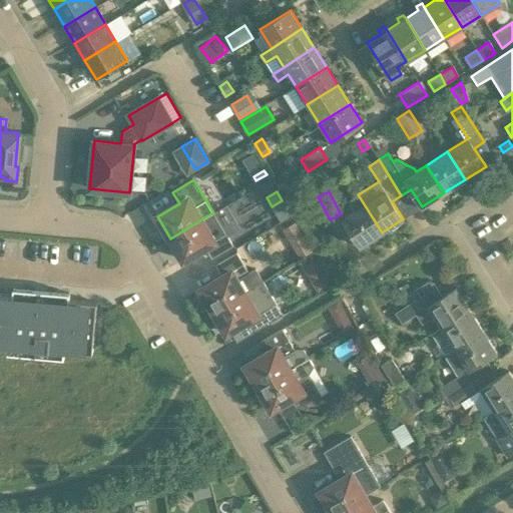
[(361,245),(382,232),(358,194),(347,201),(354,211),(343,218),(361,245)]
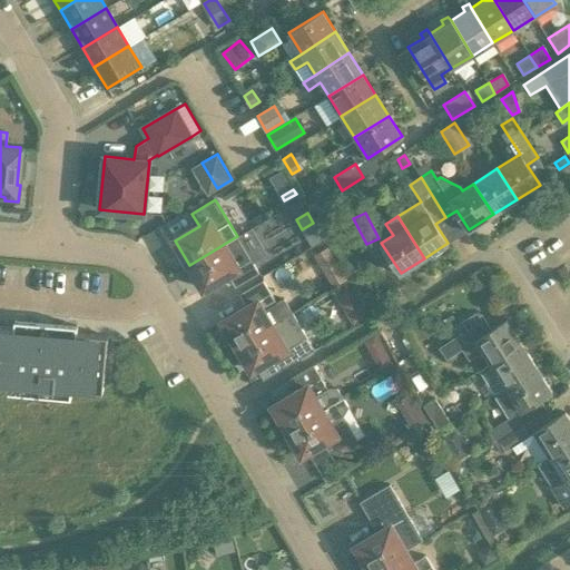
[(258,273),(237,236),(189,265),(204,290),(228,274),(235,287),(258,273)]
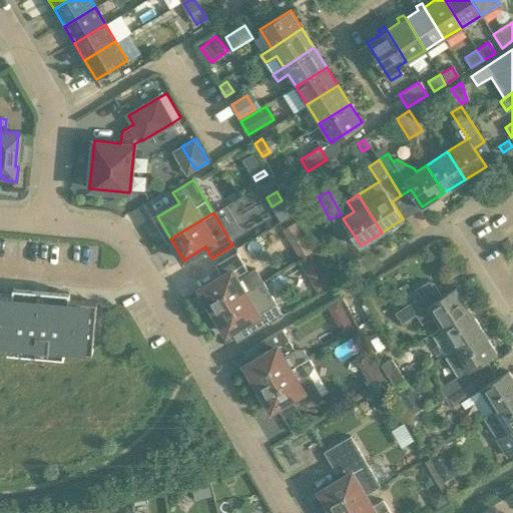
[(295,222),(284,229),(289,237),(300,230),(295,222)]
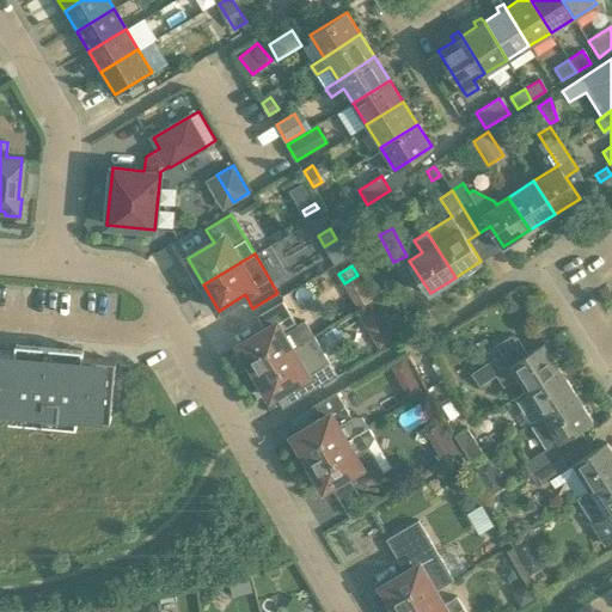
[(239,346),(255,372),(313,336),(305,322),(298,326),(282,301),(257,317),(265,330),(239,346)]
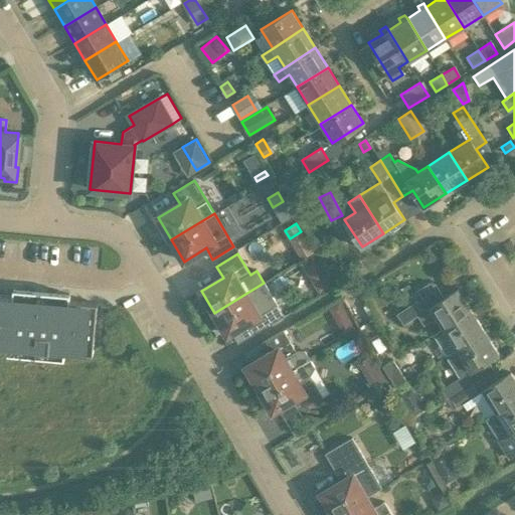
[(323,274),(312,281),(319,292),(330,285),(323,274)]
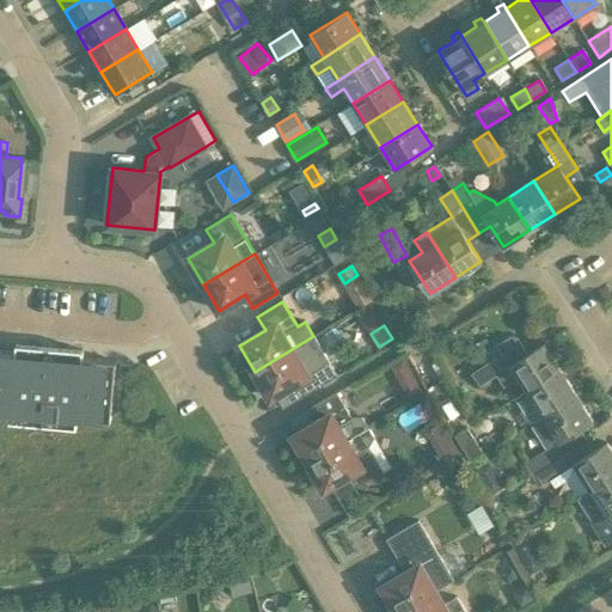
[(337,375),(313,336),(255,372),(270,397),(295,381),(304,396),(337,375)]
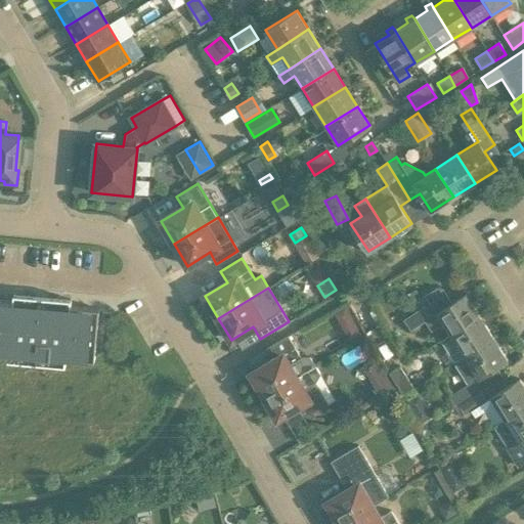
[(450,333),(479,315),(466,294),(451,303),(443,290),(437,289),(423,298),(422,304),(423,307),(403,319),(409,330),(424,320),(431,332),(444,323),(450,333)]
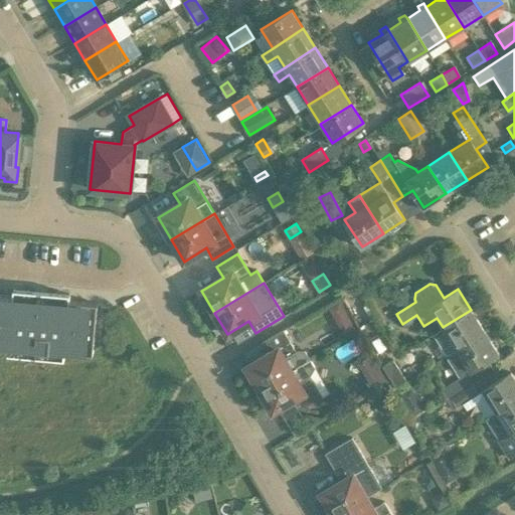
[(94,354),(97,320),(98,304),(69,301),(69,295),(13,290),(13,296),(0,295),(0,345),(8,347),(7,354),(64,359),(65,352),(94,354)]
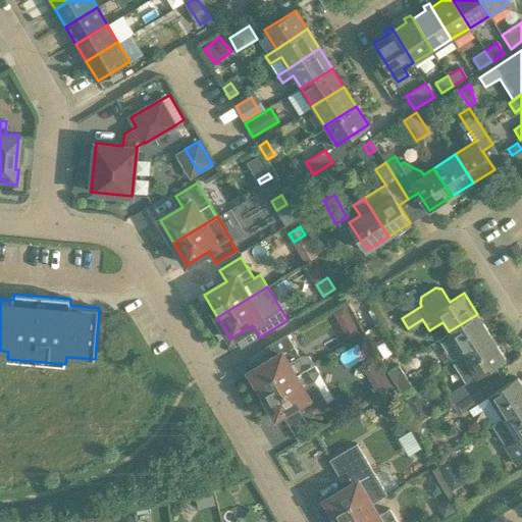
[(437,338),(452,360),(462,353),(490,335),(477,314),(449,331),(437,338)]
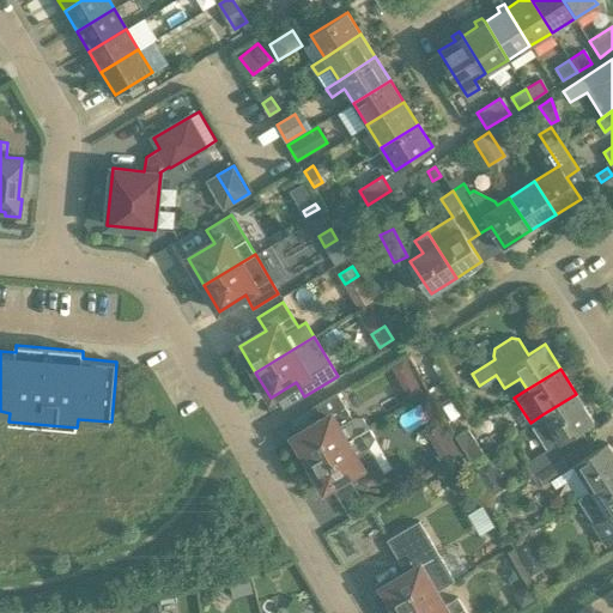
[(416,378),(401,386),(408,398),(422,390),(416,378)]
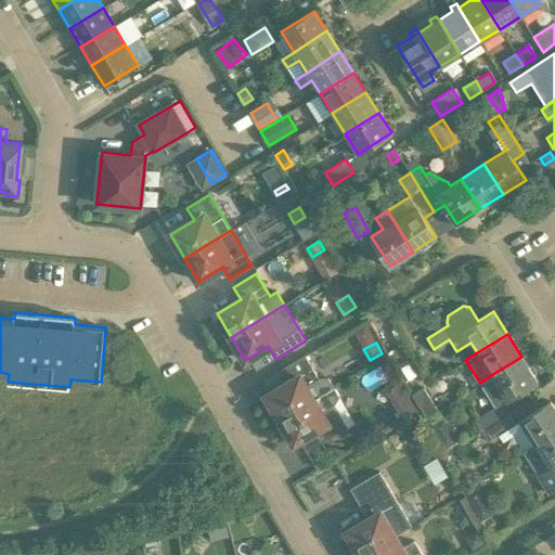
[(266,396),(279,420),(333,387),(328,379),(318,379),(312,369),(305,356),(282,370),(288,382),(266,396)]
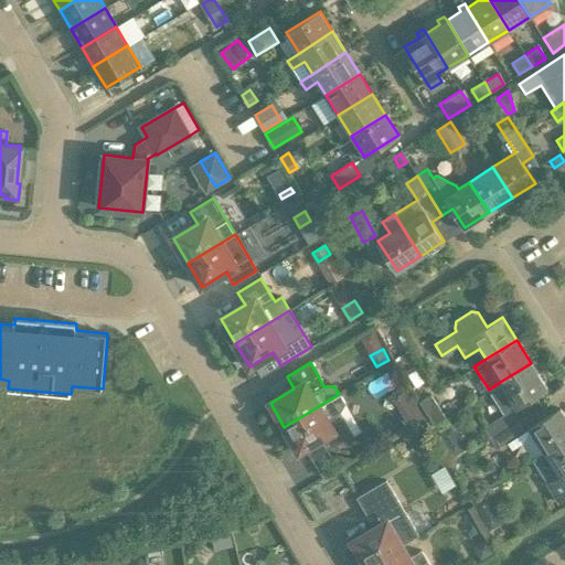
[(487,424),(493,436),(516,420),(541,405),(534,394),(546,387),(531,363),(500,382),(489,390),(503,414),(487,424)]
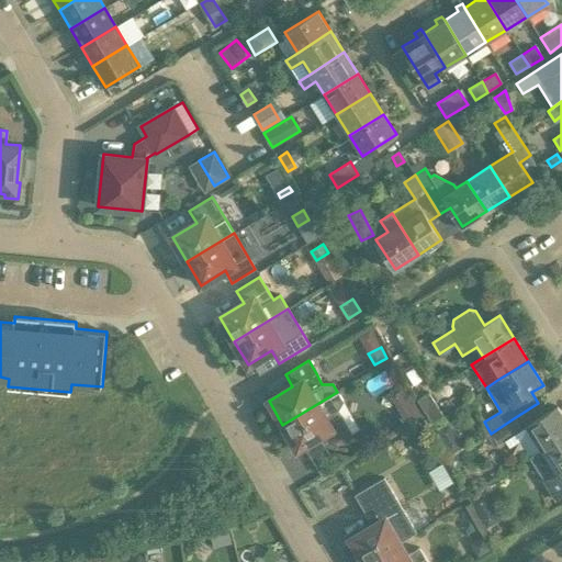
[(343,401),(337,392),(282,425),(296,449),(321,435),(327,447),(350,434),(359,428),(343,401)]
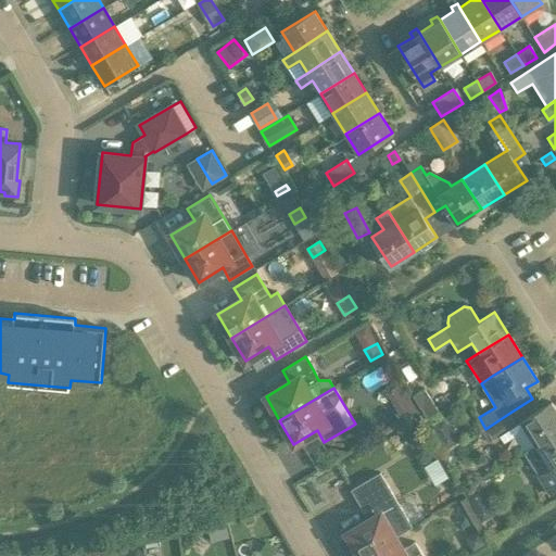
[(425,389),(415,395),(427,416),(438,411),(425,389)]
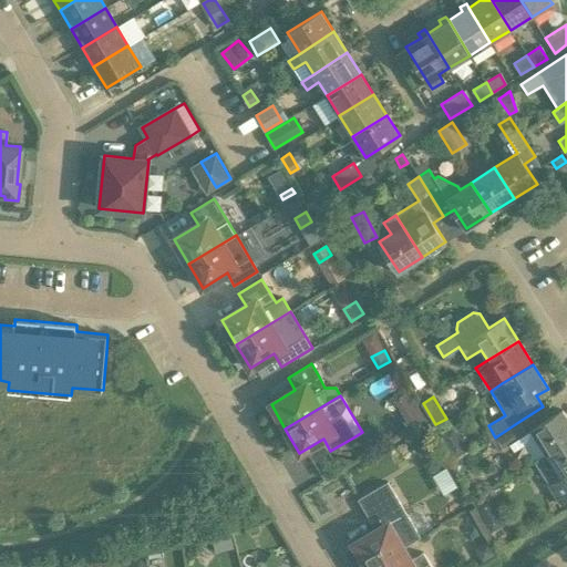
[(418,408),(404,415),(410,425),(424,418),(418,408)]
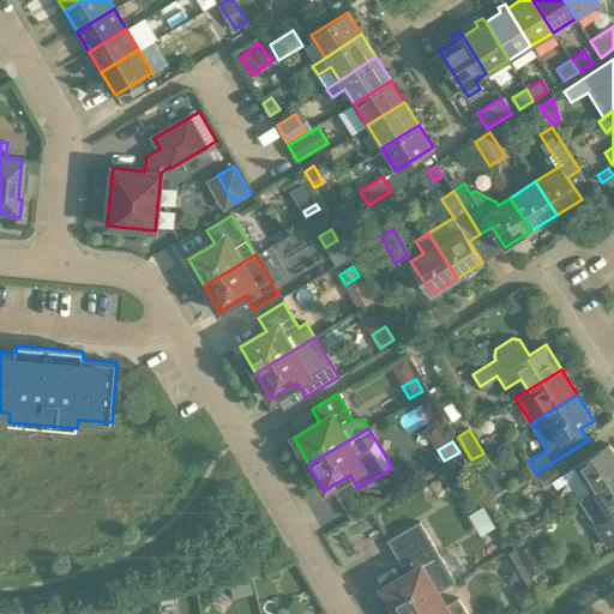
[(591,489),(613,475),(613,452),(608,444),(576,464),(591,489)]
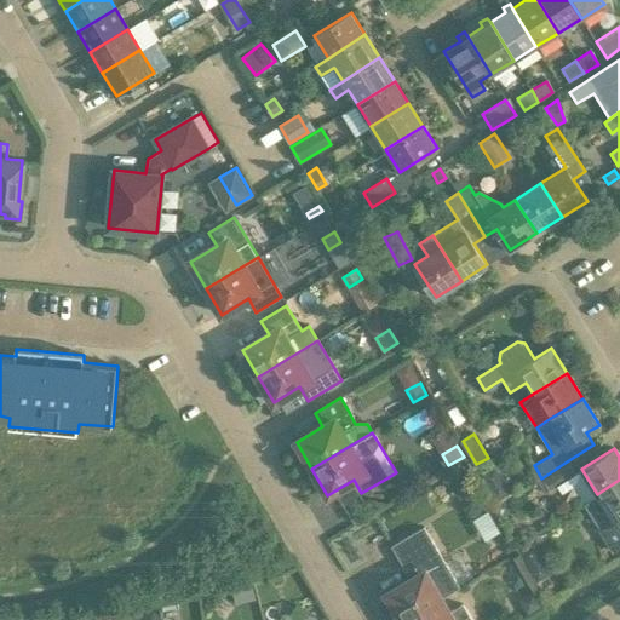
[(575,474),(567,461),(541,478),(550,491),(575,474)]
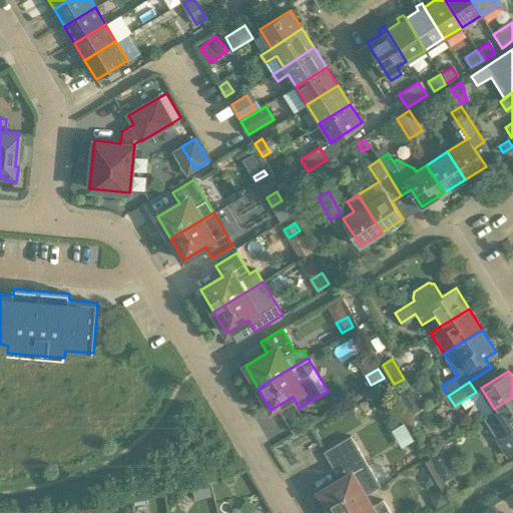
[(382,397),(373,404),(379,412),(383,412),(390,406),(382,397)]
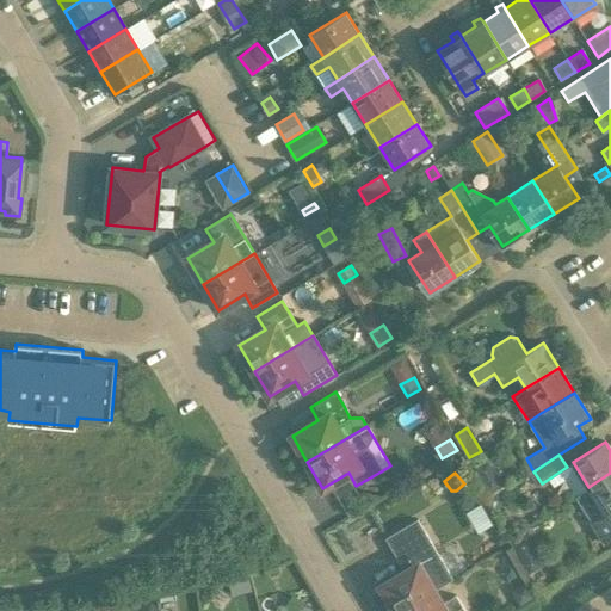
[(610,473),(588,487),(575,497),(605,544),(610,539),(610,473)]
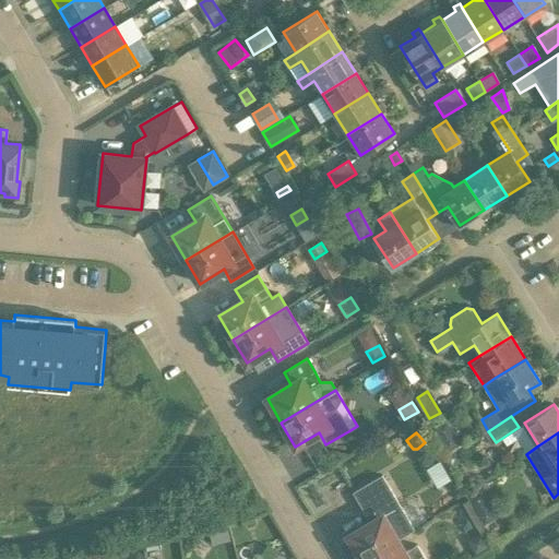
[(441,485),(453,478),(442,461),(431,467),(441,485)]
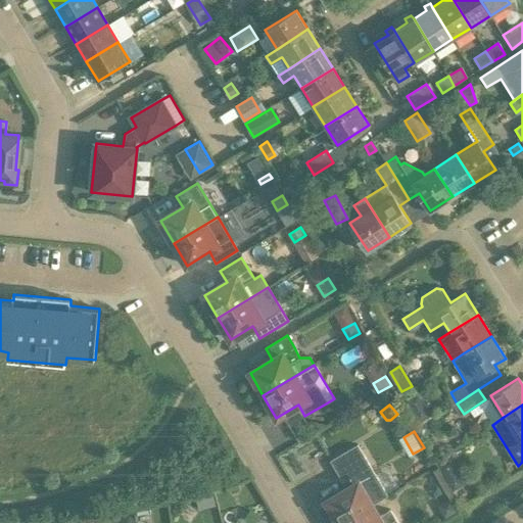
[(325,502),(337,522),(340,522),(370,505),(388,494),(358,443),(330,460),(347,488),(325,502)]
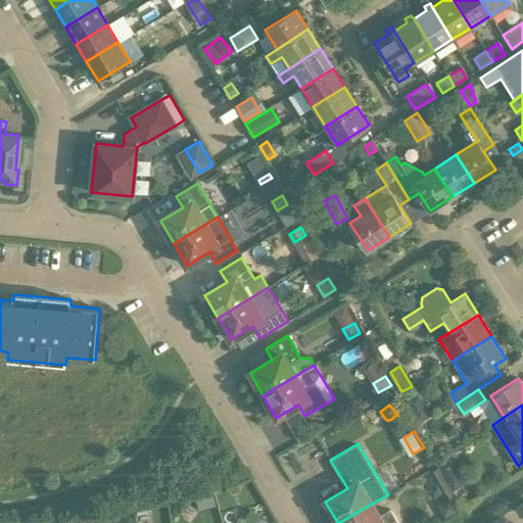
[(211,494),(196,498),(199,509),(215,505),(211,494)]
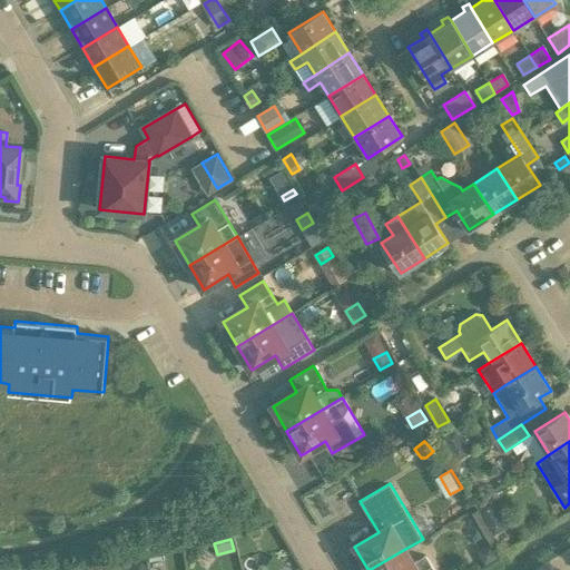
[(480,549),(479,553),(484,564),(498,557),(490,543),(480,549)]
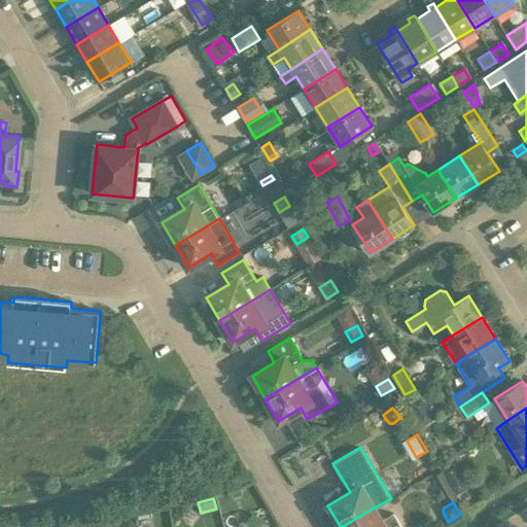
[(380,521),(373,508),(343,526),(399,526),(392,514),(380,521)]
